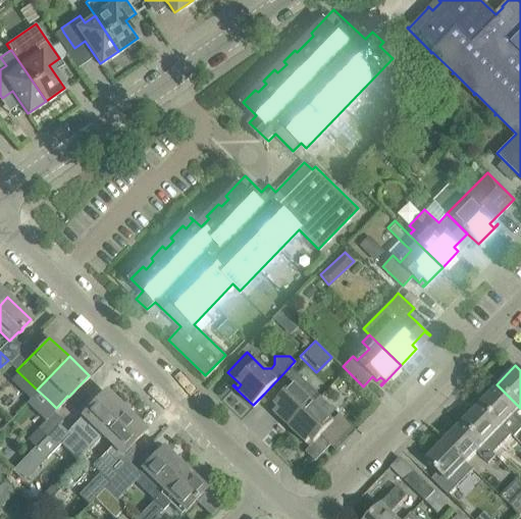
[(283,373),(264,394),(277,407),(273,411),(290,427),(320,396),(313,388),(306,396),(283,373)]
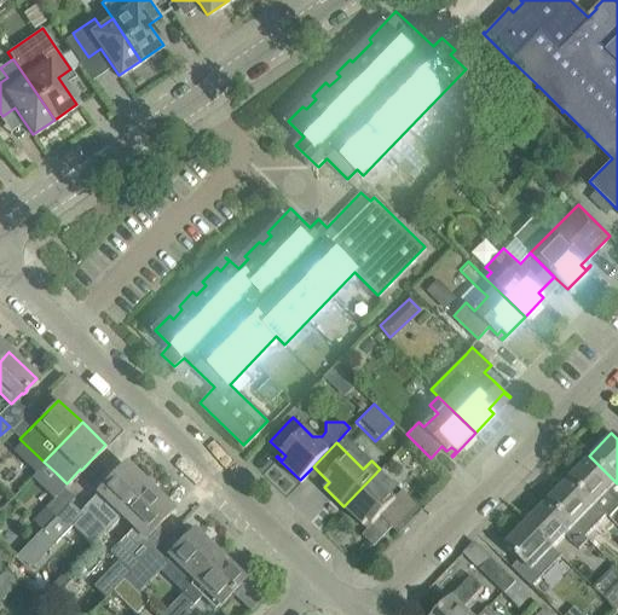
[(595,504),(595,503),(608,516),(617,505),(617,483),(589,456),(567,477),(595,504)]
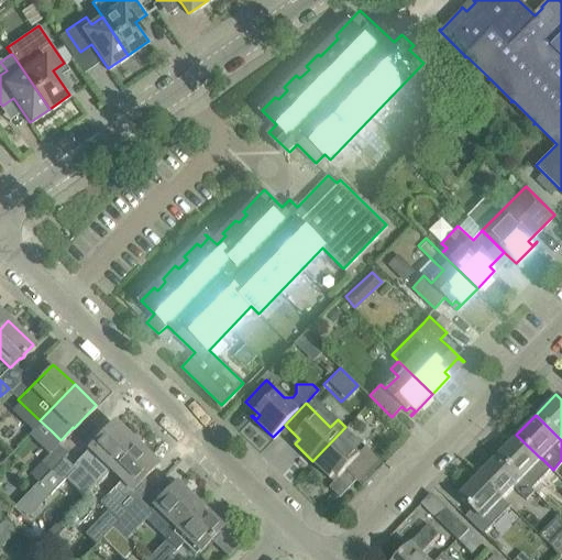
[(97,437),(74,461),(96,482),(109,468),(134,442),(112,421),(97,437)]
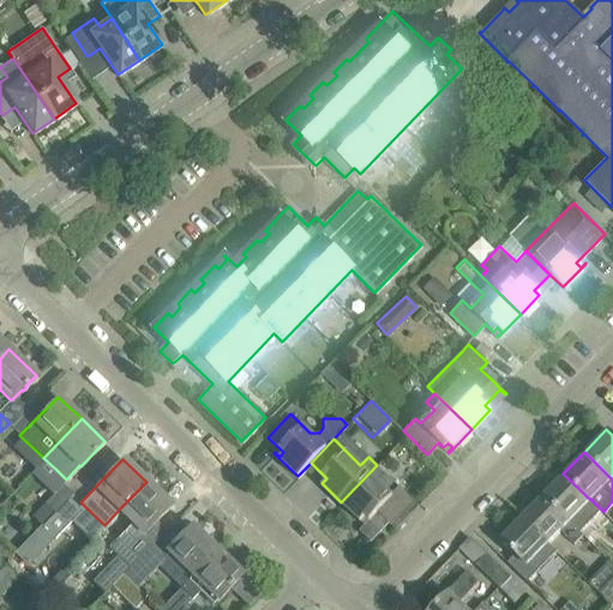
[(391,495),(384,489),(376,479),(384,472),(377,465),(341,502),(364,525),(377,511),(388,521),(412,499),(400,487),(391,495)]
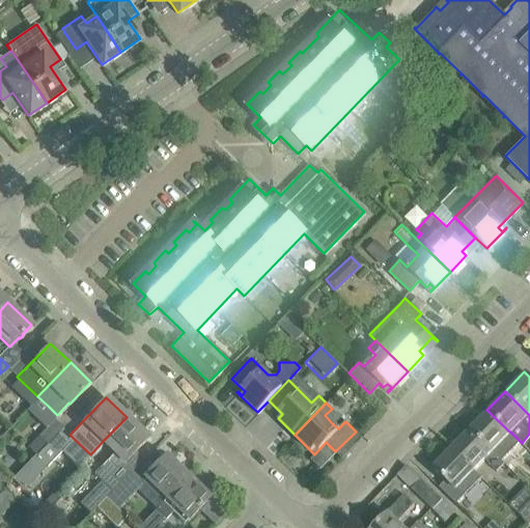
[(492,451),(492,450),(510,433),(486,410),(469,428),(492,451)]
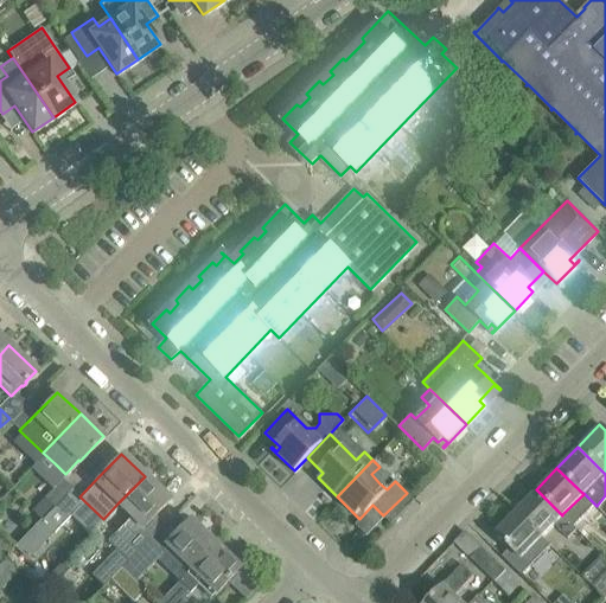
[(117,527),(106,540),(126,559),(133,552),(136,549),(148,536),(140,527),(142,526),(152,517),(168,499),(145,476),(117,504),(129,515),(117,527)]
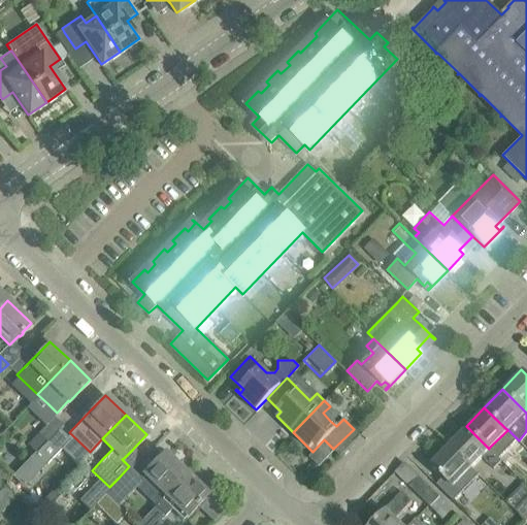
[(37,431),(26,443),(35,452),(46,440),(59,427),(62,424),(53,416),(37,431)]
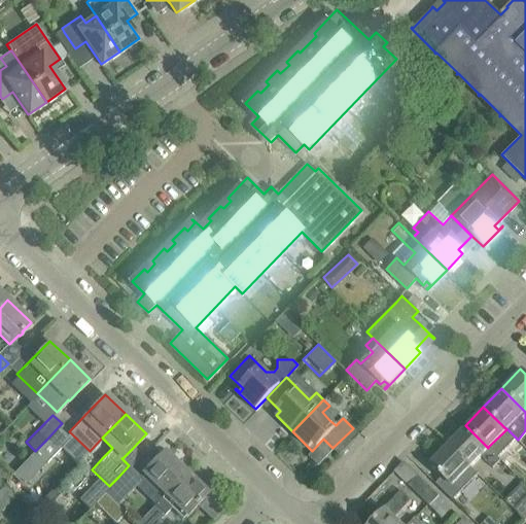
[(470,466),(481,455),(492,465),(499,458),(488,447),(488,448),(465,425),(447,444),(470,466)]
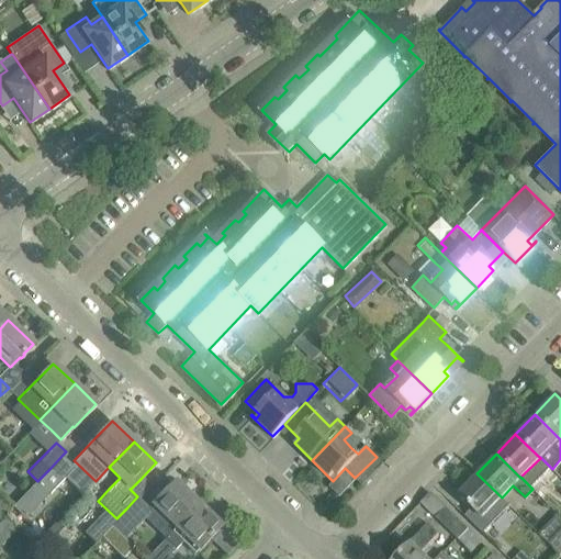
[(49,469),(37,481),(38,482),(48,492),(48,491),(74,467),(63,455),(49,469)]
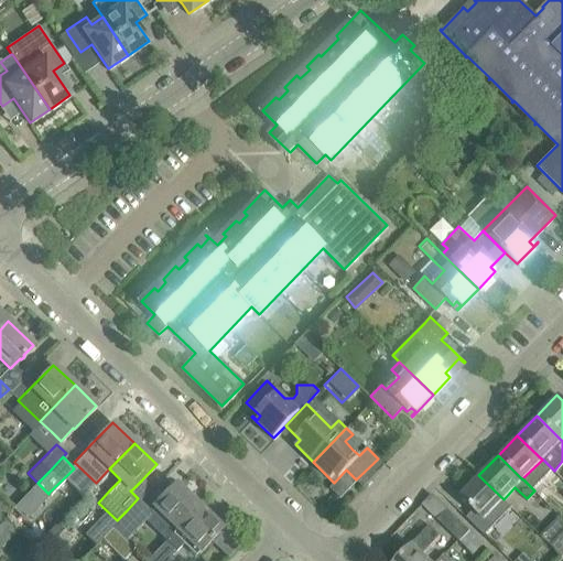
[(483,519),(498,504),(504,499),(478,475),(458,496),(483,519)]
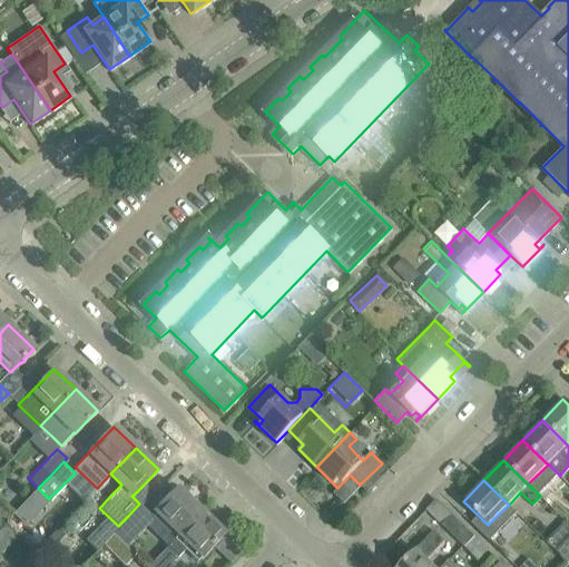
[(177,534),(200,510),(177,488),(154,511),(177,534)]
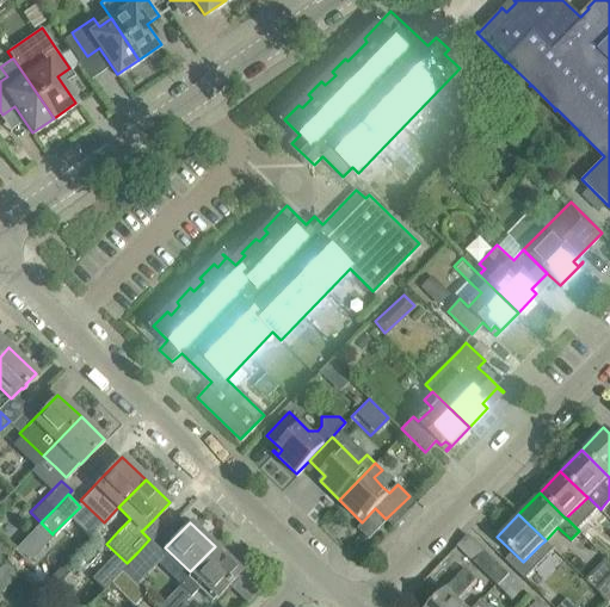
[(127,563),(121,569),(135,583),(164,553),(149,539),(137,552),(134,556),(127,563)]
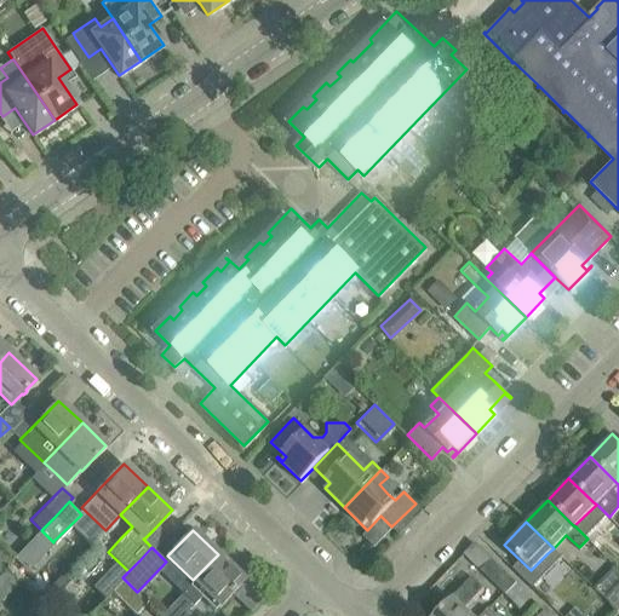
[(218,554),(193,580),(158,615),(159,615),(179,615),(201,596),(213,608),(217,604),(218,605),(244,580),(218,554)]
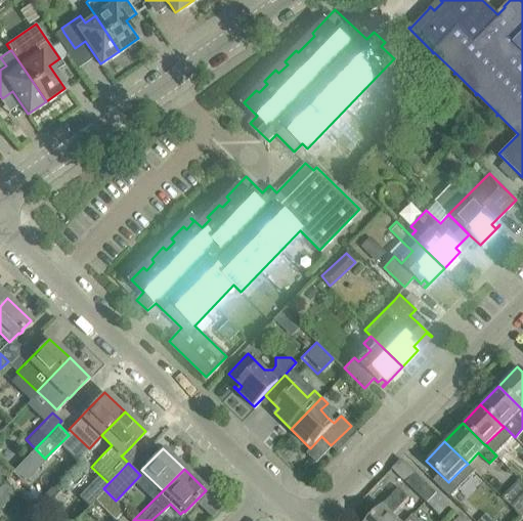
[(405,481),(426,502),(436,492),(415,472),(405,481)]
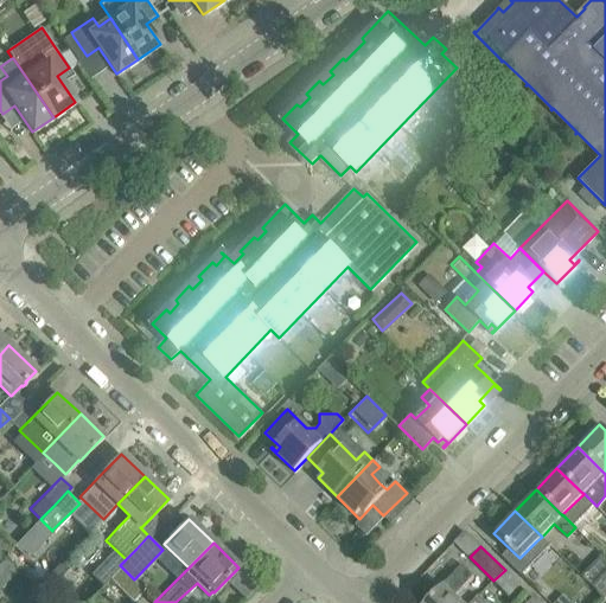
[(4,557),(0,559),(0,587),(17,570),(4,557)]
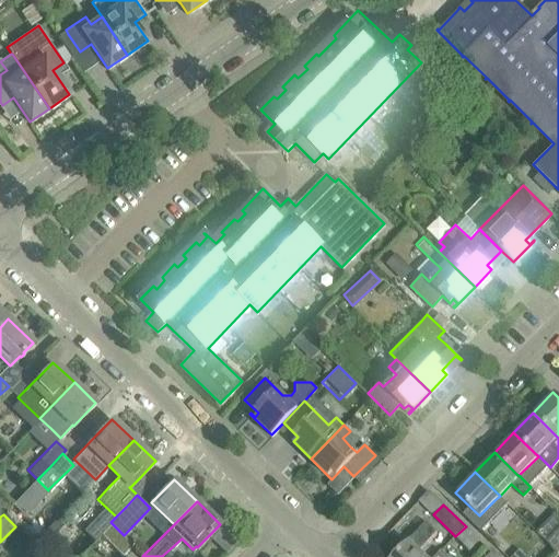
[(55,520),(38,537),(53,550),(69,533),(55,520)]
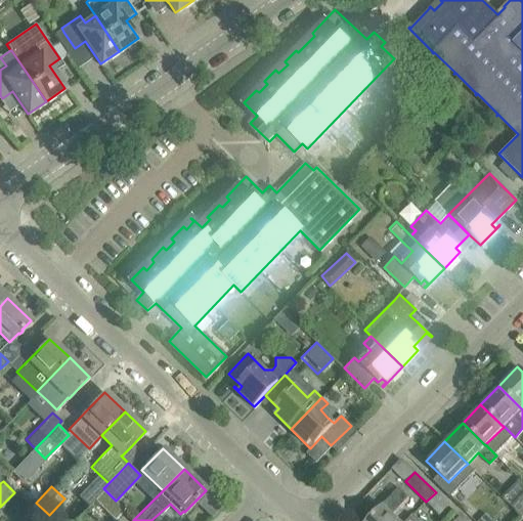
[(399,520),(392,514),(408,496),(398,486),(381,505),(383,506),(367,520),(399,520)]
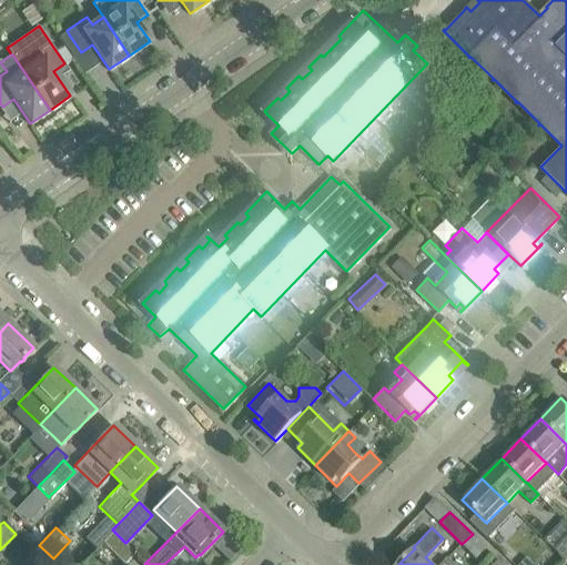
[(112,530),(101,541),(123,563),(133,552),(125,543),(112,530)]
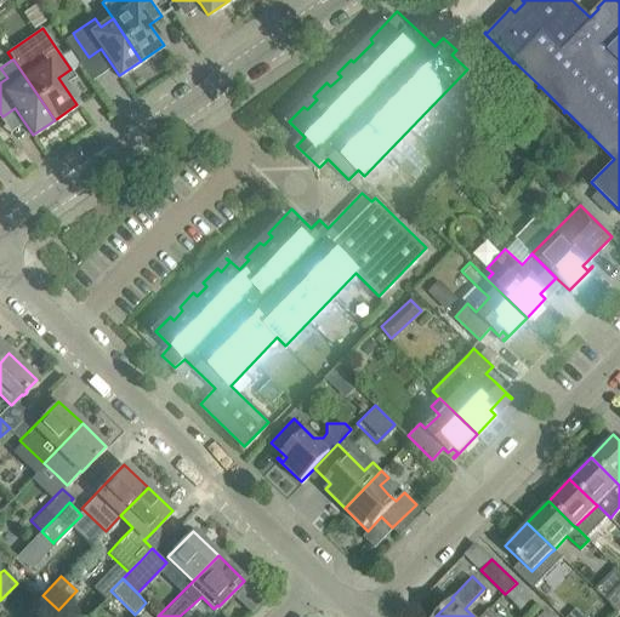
[(505,594),(527,615),(538,604),(517,583),(505,594)]
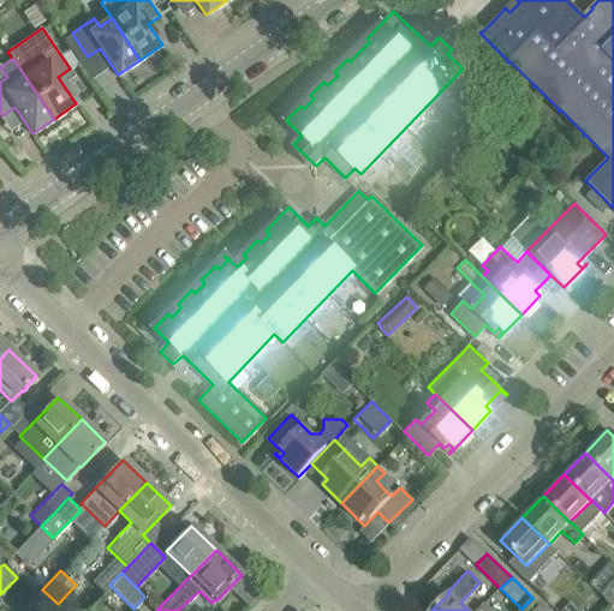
[(613,577),(600,593),(613,605),(613,603),(613,577)]
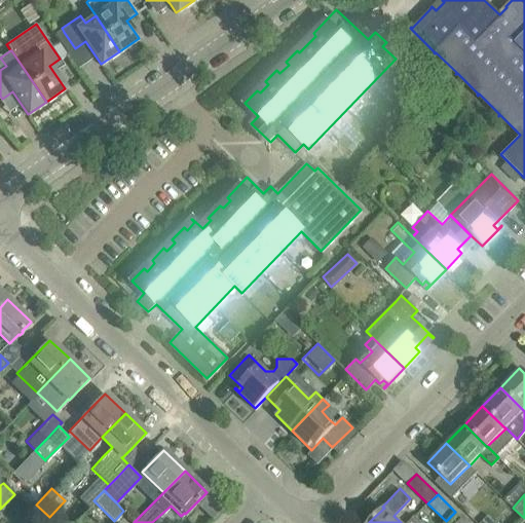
[(467,522),(460,516),(460,517),(455,512),(446,521),(447,522),(467,522)]
